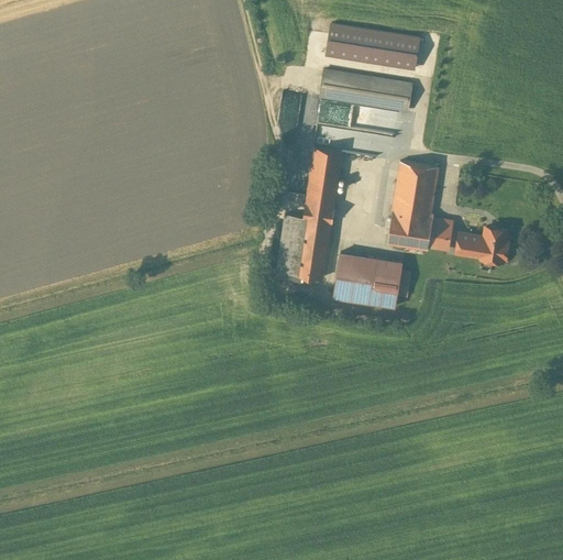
[(419,40),(331,25),(327,57),(414,72),(419,40)]
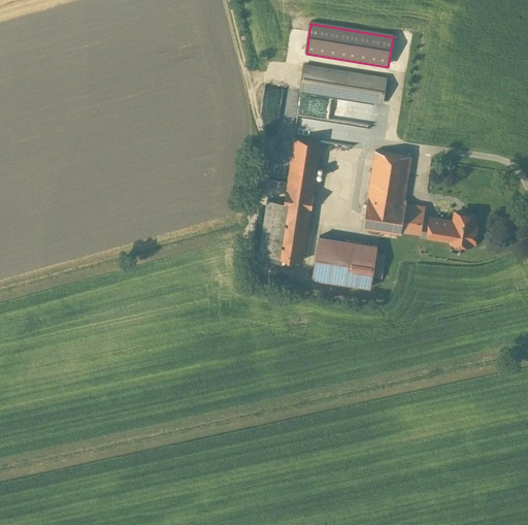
[(386,80),(303,67),(300,92),(382,105),(386,80)]
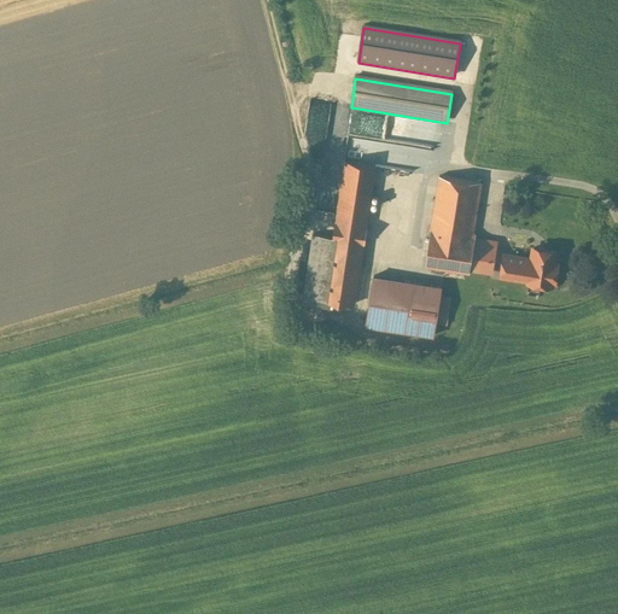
[(375,168),(345,163),(336,224),(333,239),(314,237),(303,305),(327,309),(328,302),(354,307),(363,245),(365,245),(367,229),(366,229),(375,168)]
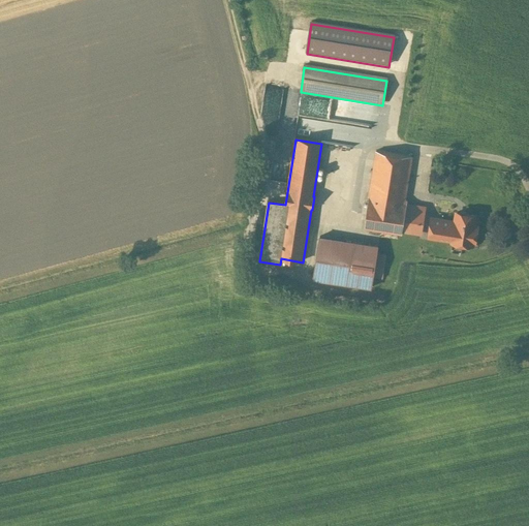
[(411,158),(376,153),(365,229),(401,236),(405,207),(406,204),(404,204),(411,158)]
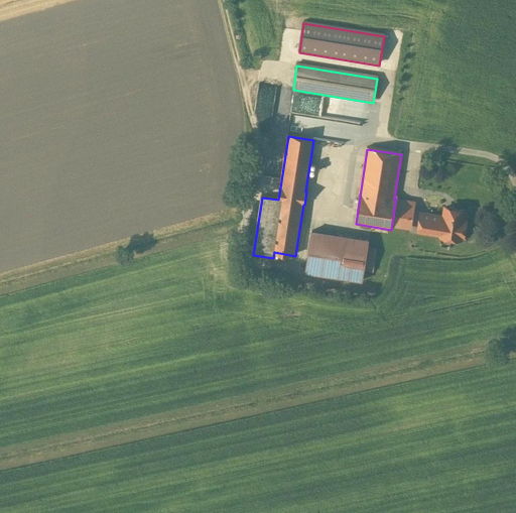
[(434,160),(421,157),(420,166),(432,168),(434,160)]
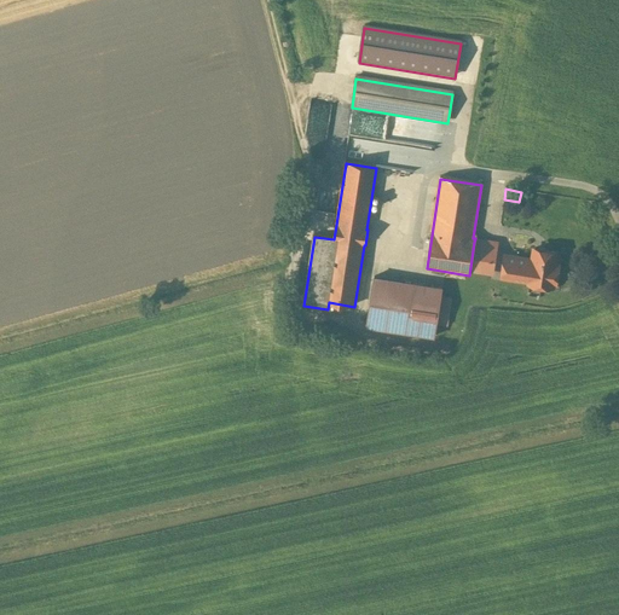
[(497,245),(474,242),(469,271),(492,274),(497,245)]
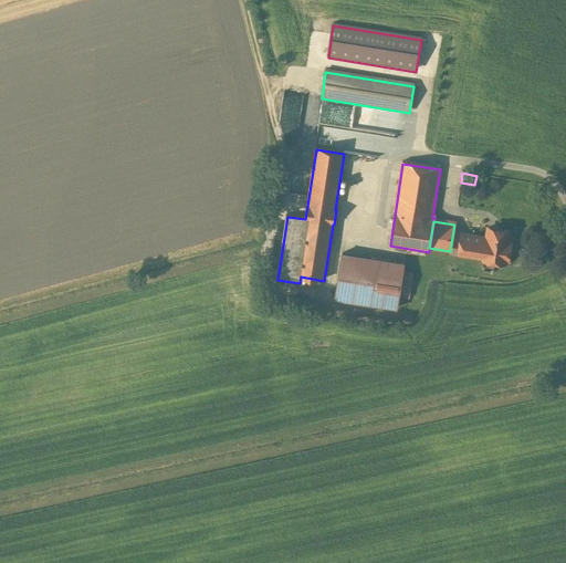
[(499,231),(499,232),(490,231),(490,230),(489,230),(486,240),(462,236),(459,254),(483,259),(482,260),(505,264),(505,261),(507,261),(511,243),(509,243),(510,233),(499,231)]
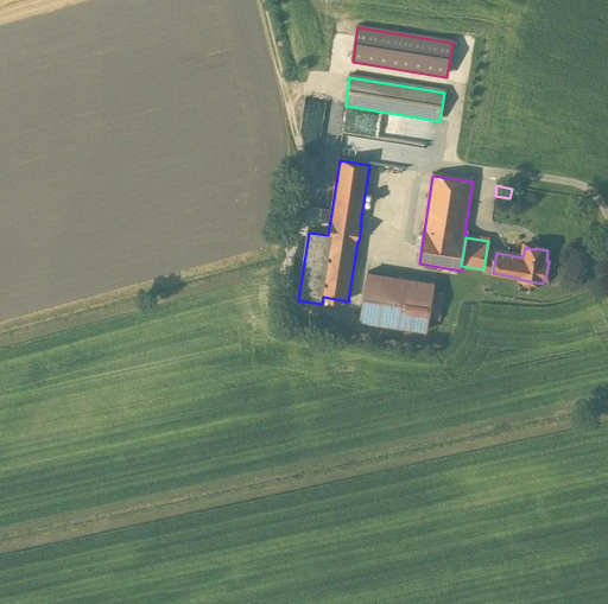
[(434,285),(367,274),(360,323),(426,332),(429,320),(432,294),(434,285)]
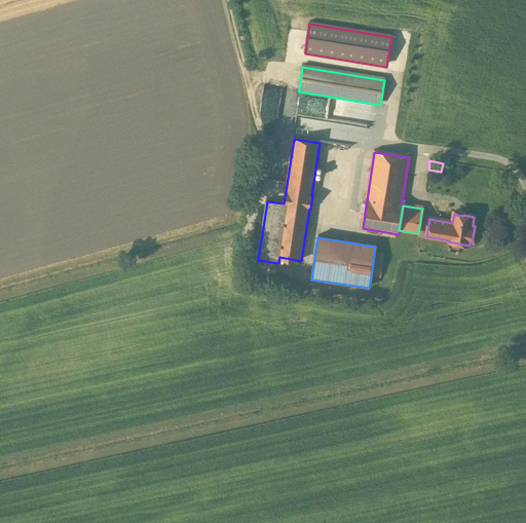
[(384,257),(374,255),(371,277),(380,279),(384,257)]
